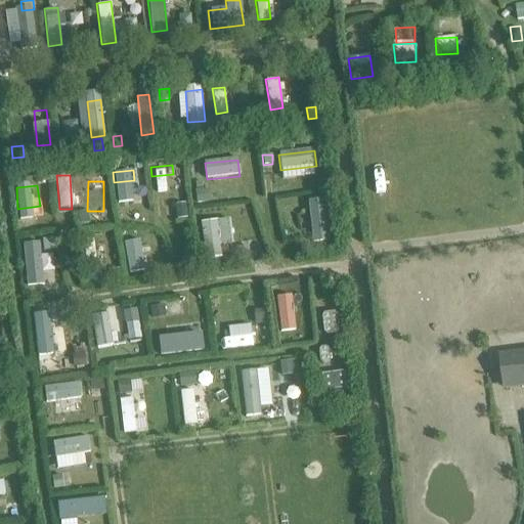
[(324,201),(309,202),(313,244),(329,242),(324,201)]
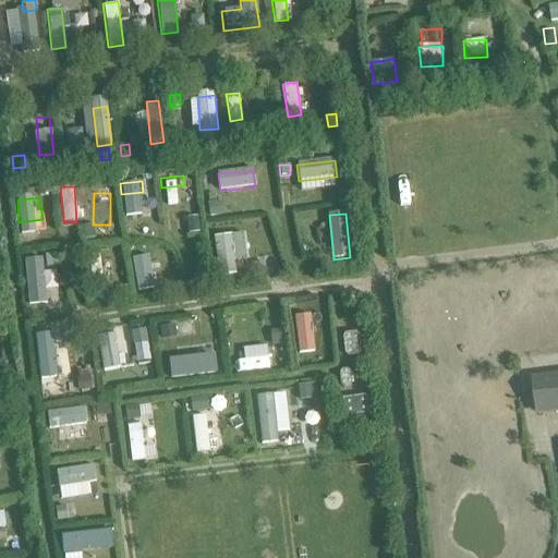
[(197,216),(186,217),(189,233),(199,232),(197,216)]
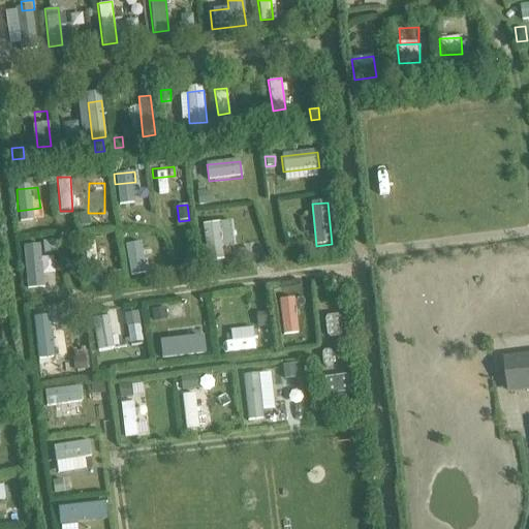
[(88,213),(79,214),(81,226),(90,225),(88,213)]
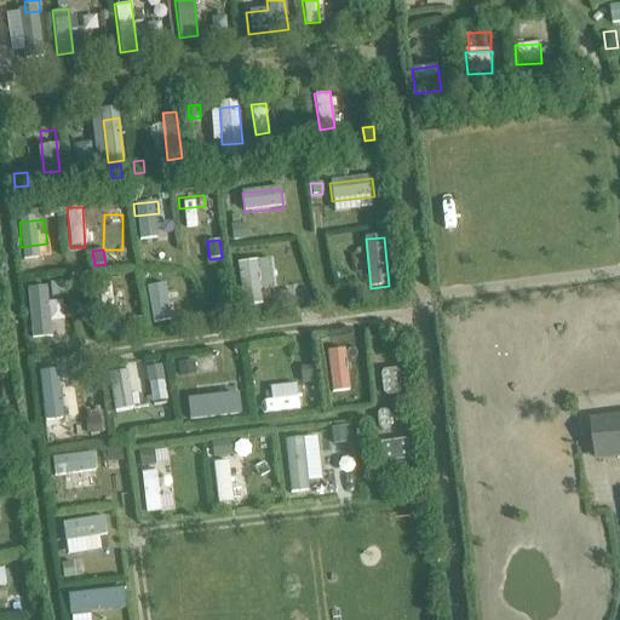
[(44,258),(28,260),(29,271),(45,270),(44,258)]
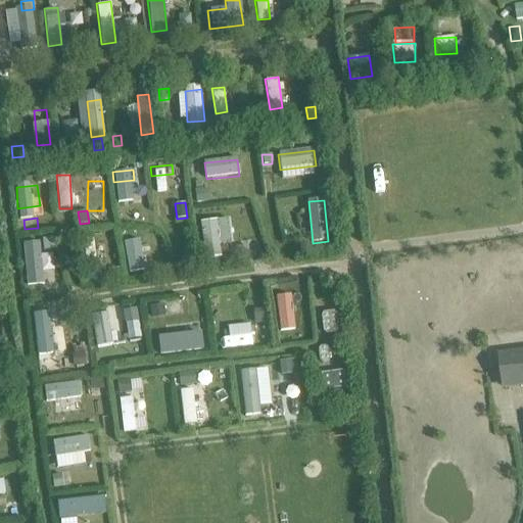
[(228,220),(199,224),(204,262),(221,259),(219,246),(231,244),(228,220)]
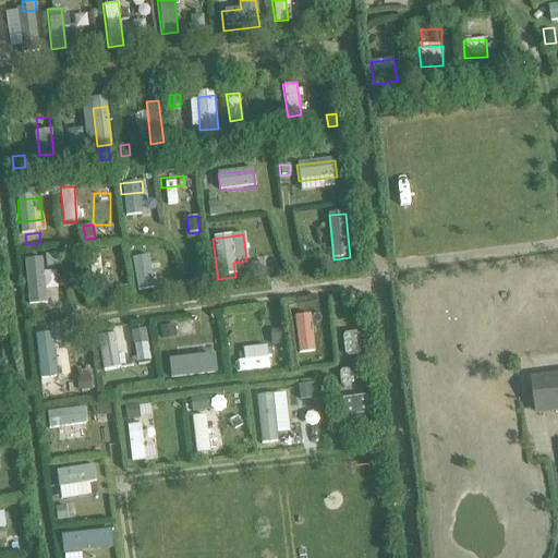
[(137,246),(128,246),(129,257),(138,256),(137,246)]
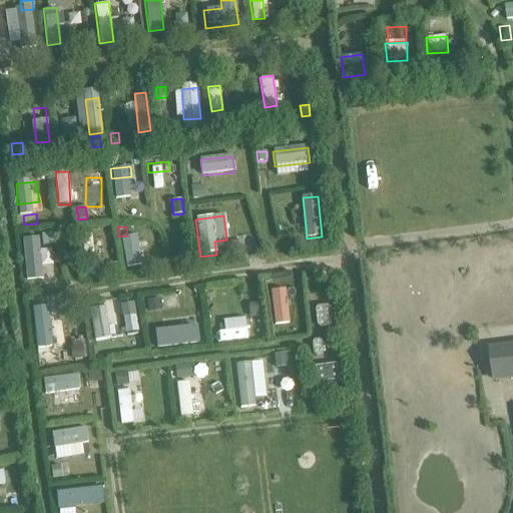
[(130,238),(149,236),(148,228),(130,229),(130,238)]
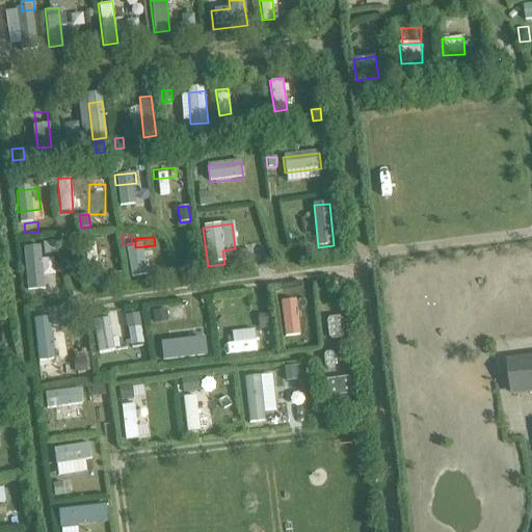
[(101,238),(84,239),(85,248),(102,248),(101,238)]
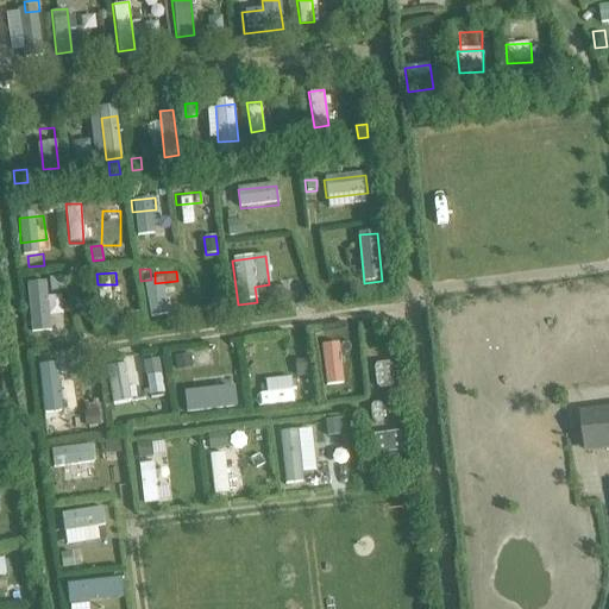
[(51,276),(27,278),(29,290),(52,288),(51,276)]
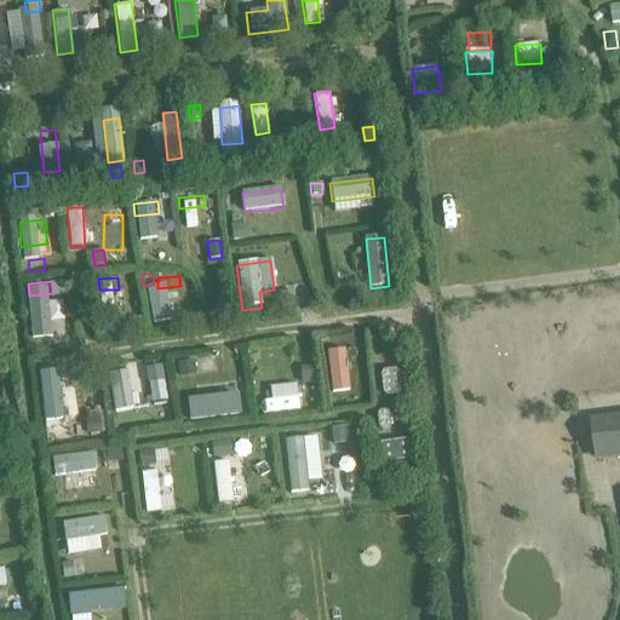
[(110,359),(112,399),(131,397),(130,357),(110,359)]
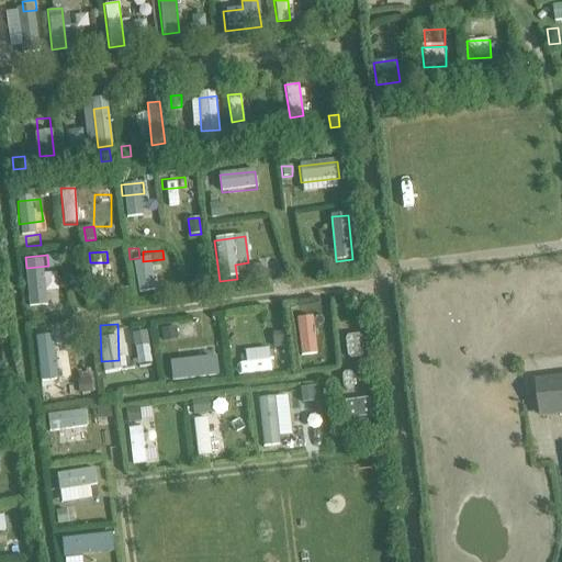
[(47,325),(30,326),(33,372),(51,371),(47,325)]
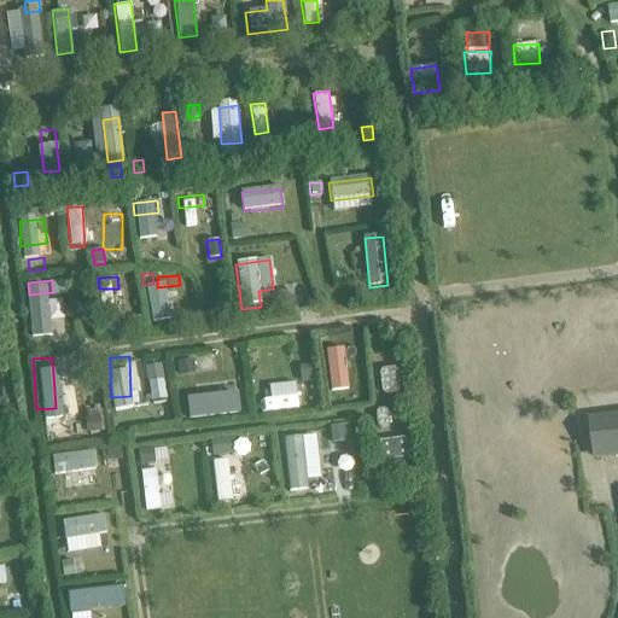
[(192,359),(180,360),(181,373),(193,372),(192,359)]
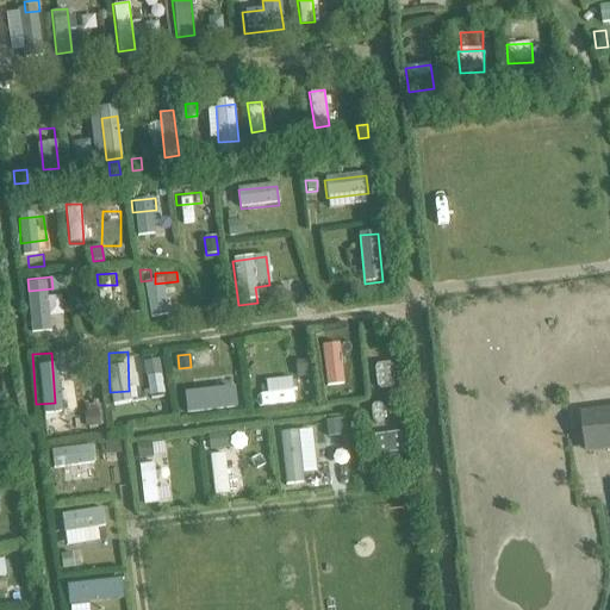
[(157,361),(143,362),(144,373),(159,372),(157,361)]
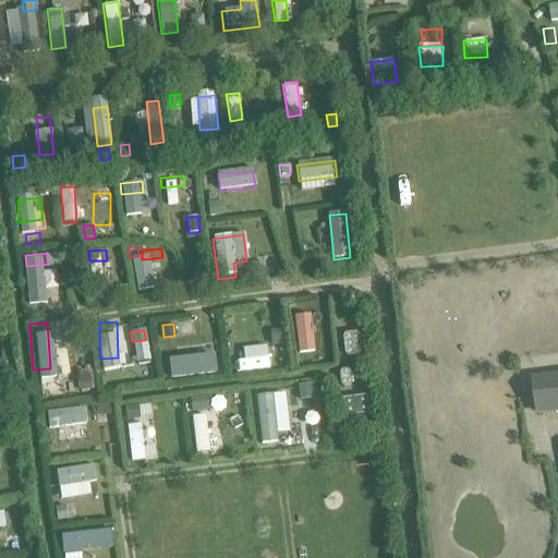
[(282,330),(273,330),(273,344),(282,344),(282,330)]
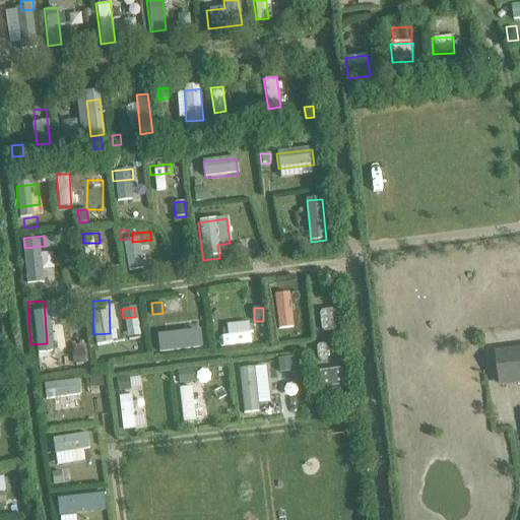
[(334,308),(319,310),(321,331),(336,329),(334,308)]
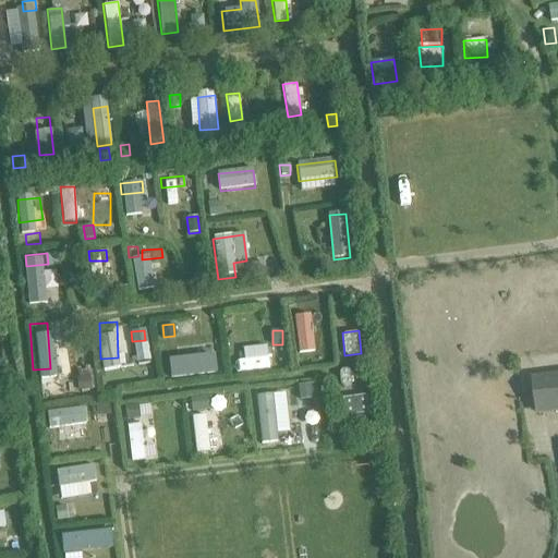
[(80,356),(81,376),(94,376),(93,355),(80,356)]
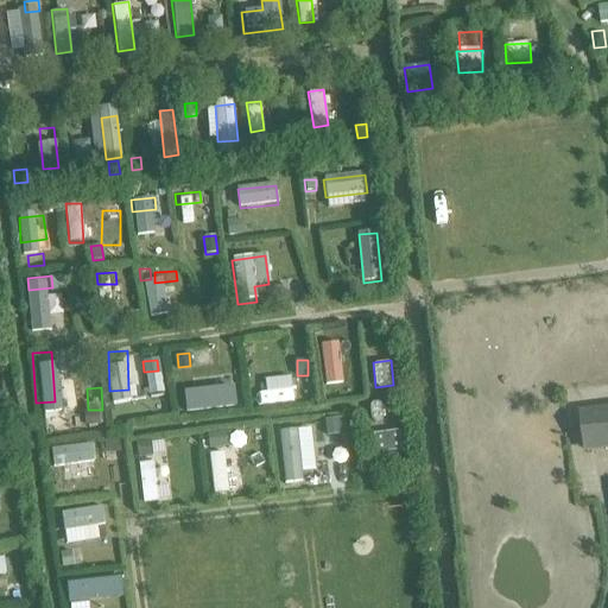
[(233,387),(183,394),(185,415),(235,409),(233,387)]
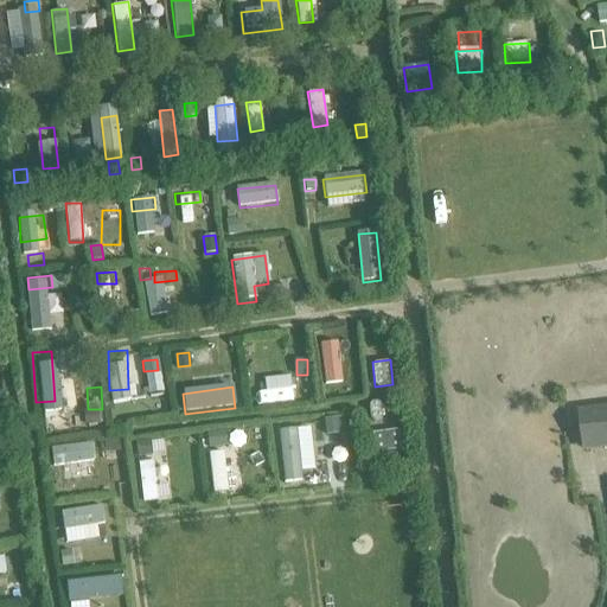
[(255,391),(256,406),(293,401),(292,388),(255,391)]
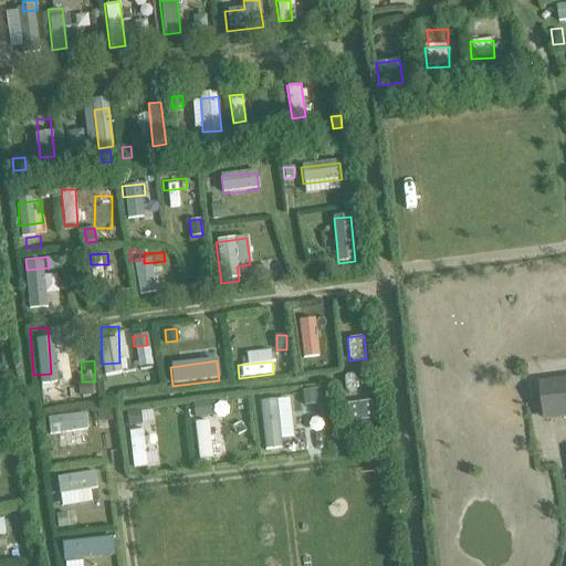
[(356,390),(355,373),(344,374),(345,391),(356,390)]
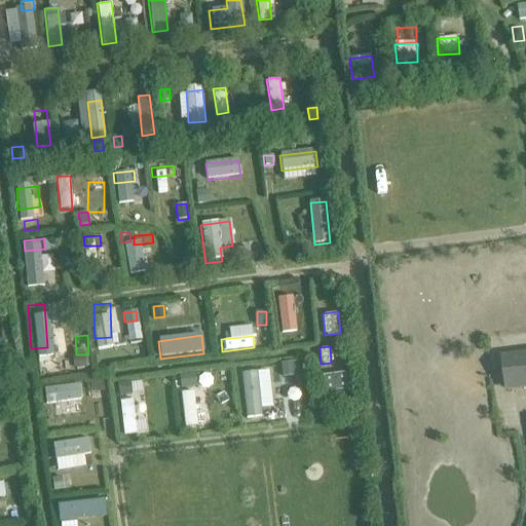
[(123,360),(145,358),(144,347),(122,349),(123,360)]
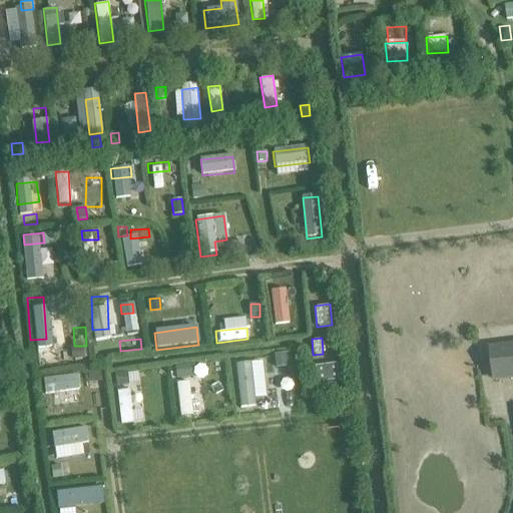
[(82,347),(72,348),(74,360),(83,359),(82,347)]
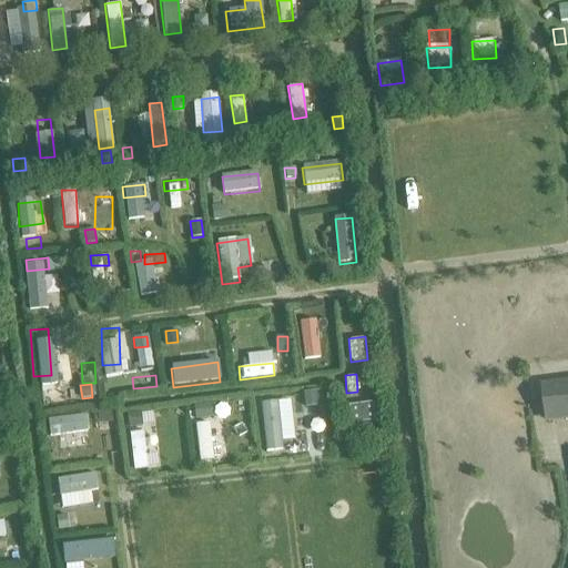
[(567,386),(545,389),(548,421),(567,418),(567,386)]
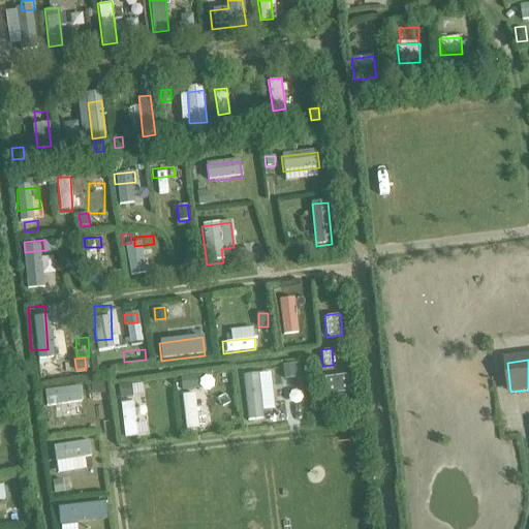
[(296,363),(282,365),(284,377),(297,375),(296,363)]
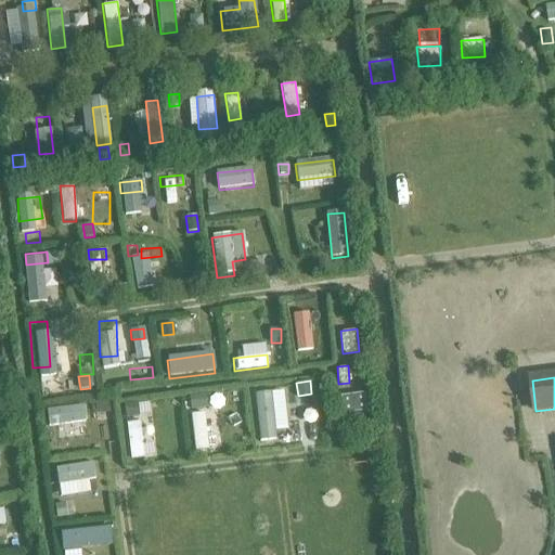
[(284,389),(255,392),(259,440),(275,438),(274,429),(287,428),(284,389)]
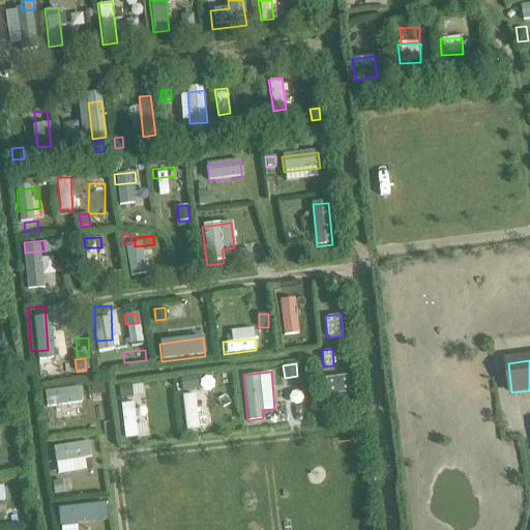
[(198,376),(183,377),(184,390),(199,389),(198,376)]
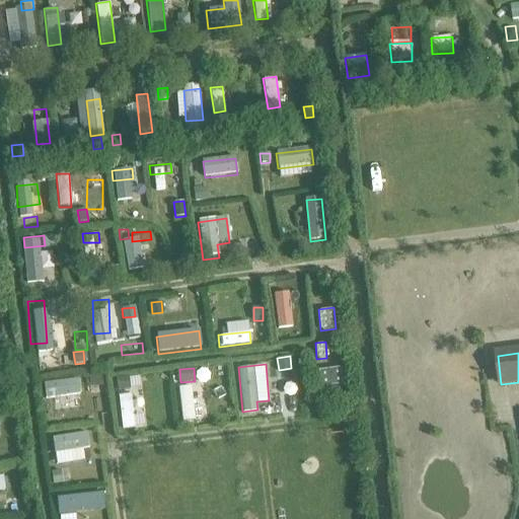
[(337,370),(320,372),(322,387),(339,385),(337,370)]
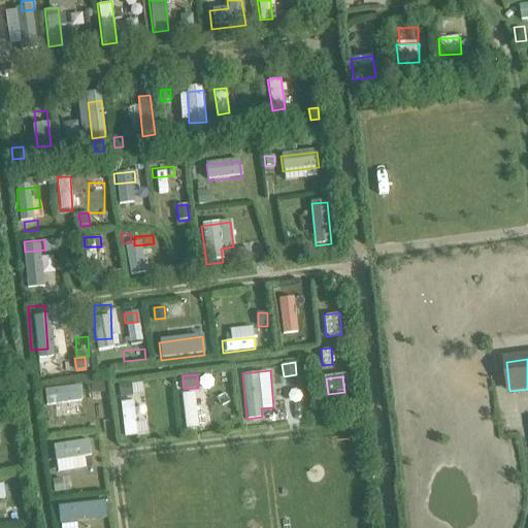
[(103,384),(92,385),(93,394),(104,392),(103,384)]
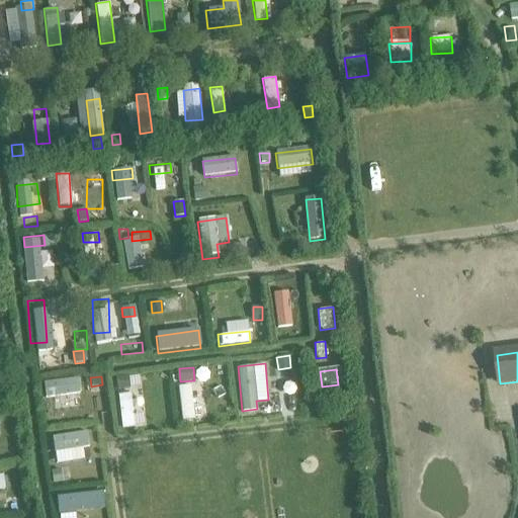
[(127,376),(115,377),(117,390),(130,389),(127,376)]
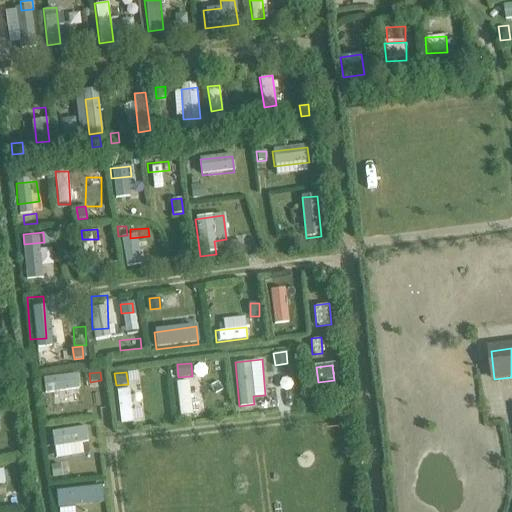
[(79,387),(77,373),(42,377),(44,392),(79,387)]
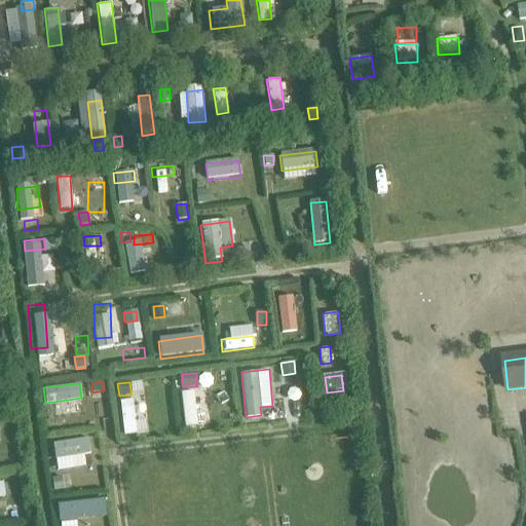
[(197,424),(193,389),(180,391),(184,425),(197,424)]
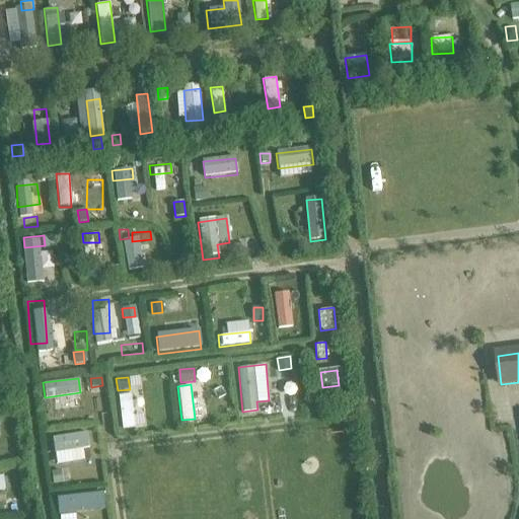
[(134,428),(130,392),(118,394),(122,429),(134,428)]
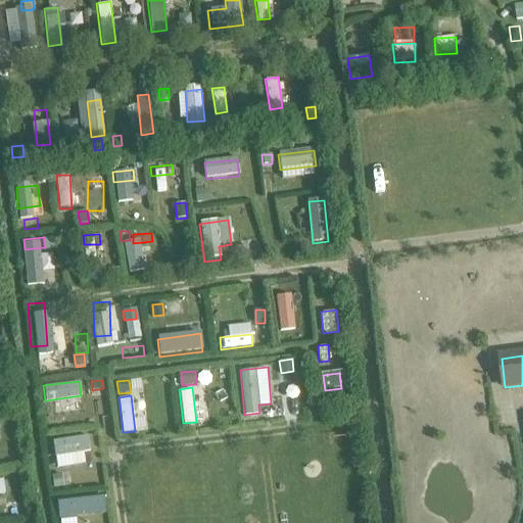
[(87,434),(52,440),(55,456),(89,450),(87,434)]
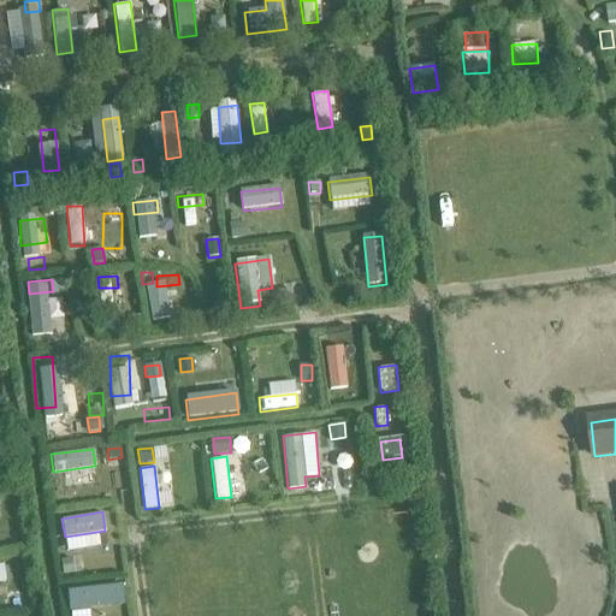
[(72,560),(61,561),(63,575),(75,574),(72,560)]
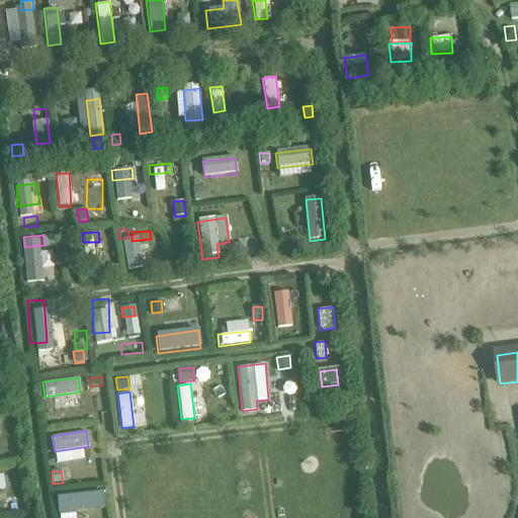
[(94,490),(60,494),(62,508),(96,504),(94,490)]
